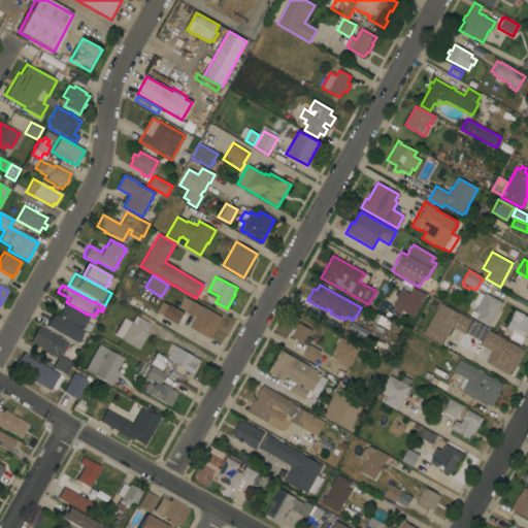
[(454,286),(460,289),(457,295),(451,292),(454,286)]
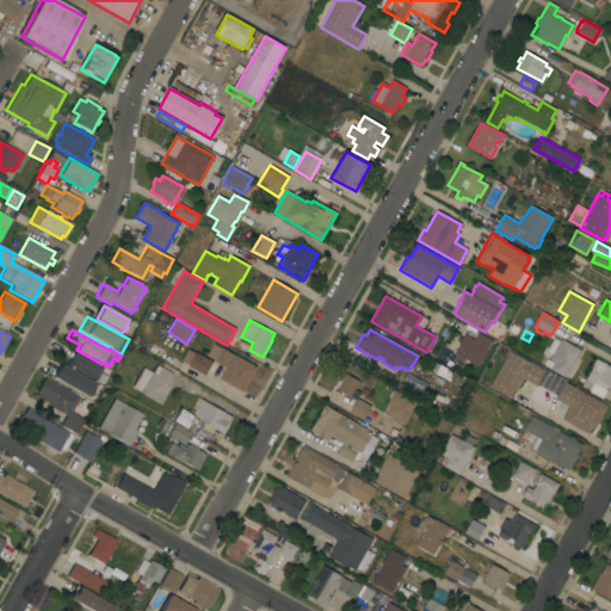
[(477,368),(466,359),(462,364),(455,359),(457,356),(454,353),(458,346),(458,345),(464,334),(469,337),(469,338),(474,340),(477,333),(492,341),(477,368)]
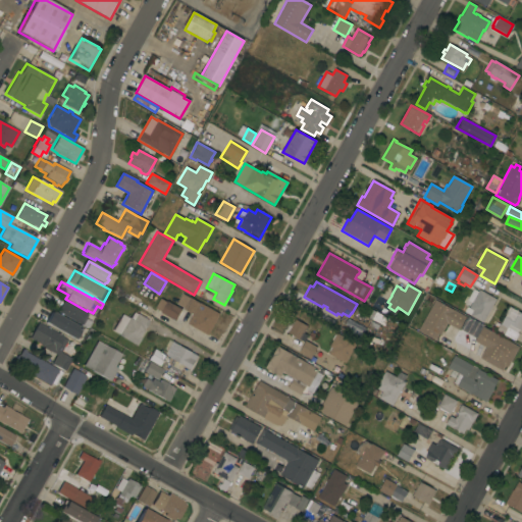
[(488,324),(483,321),(482,323),(470,316),(470,315),(464,312),(466,307),(464,306),(465,305),(462,304),(464,301),(465,302),(472,289),(477,292),(479,290),(490,296),(491,295),(496,297),(494,299),(496,299),(491,307),(497,310),(488,324)]
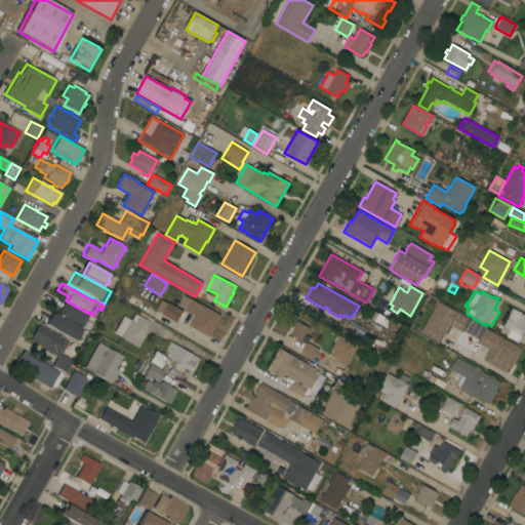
[(208,337),(188,326),(194,316),(184,311),(185,310),(177,306),(183,295),(190,299),(190,298),(220,316),(208,337)]
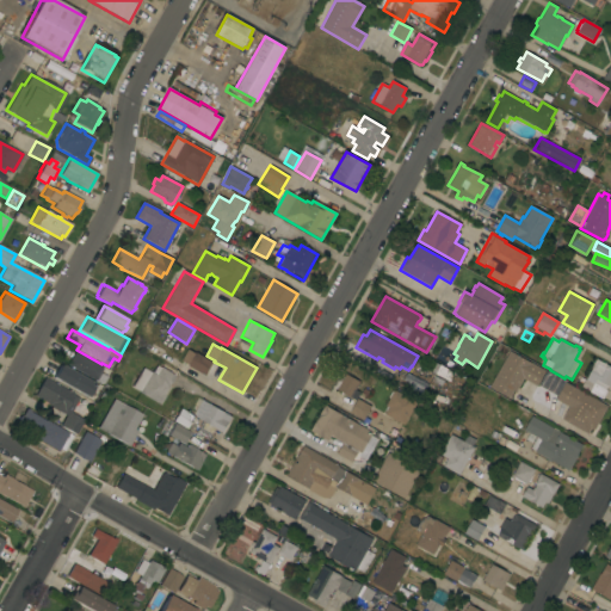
[(205,376),(187,366),(189,365),(181,360),(187,350),(195,353),(196,352),(213,362),(205,376)]
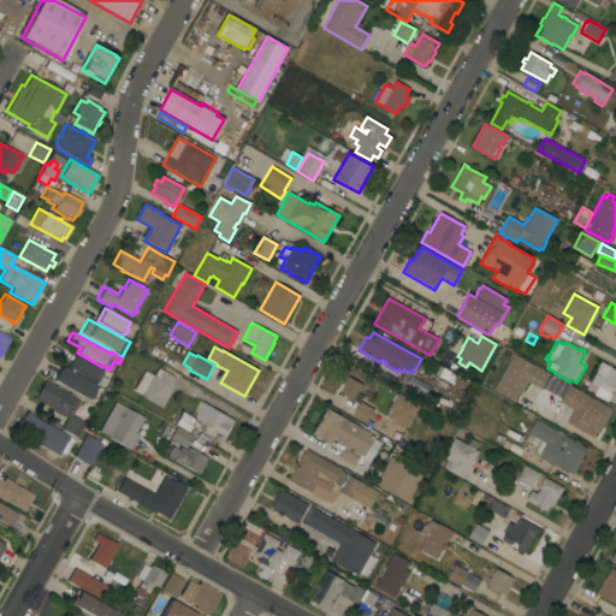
[(514,354),(550,374),(542,390),(527,381),(520,396),(516,395),(513,402),(493,390),(514,354)]
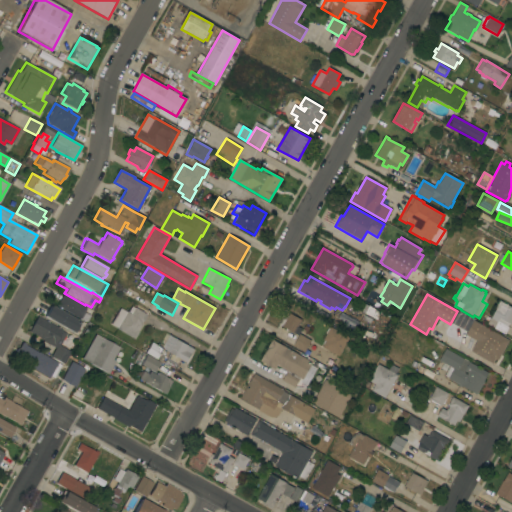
[(84,312),(90,316),(86,322),(61,309),(60,310),(59,309),(60,308),(56,306),(62,295),(86,308),(84,312)]
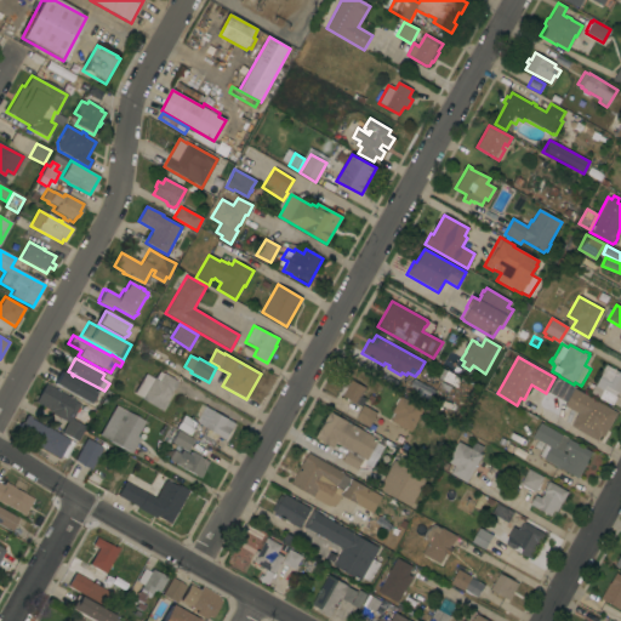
[(620,374),(620,393),(619,394),(617,393),(615,397),(616,397),(613,405),(599,398),(600,397),(592,392),(588,389),(591,383),(594,386),(602,375),(600,375),(605,365),(620,374)]
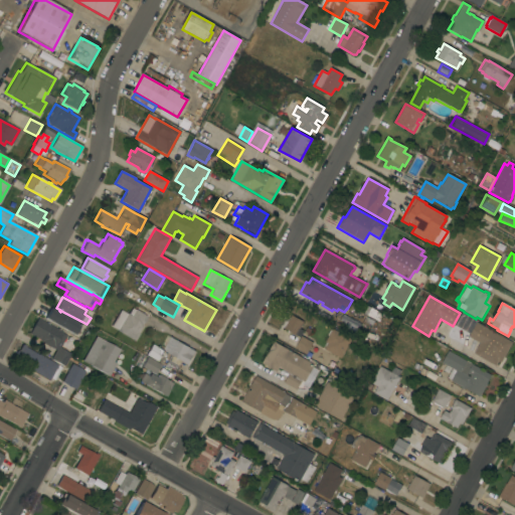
[(73,335),(44,319),(50,308),(79,324),(73,335)]
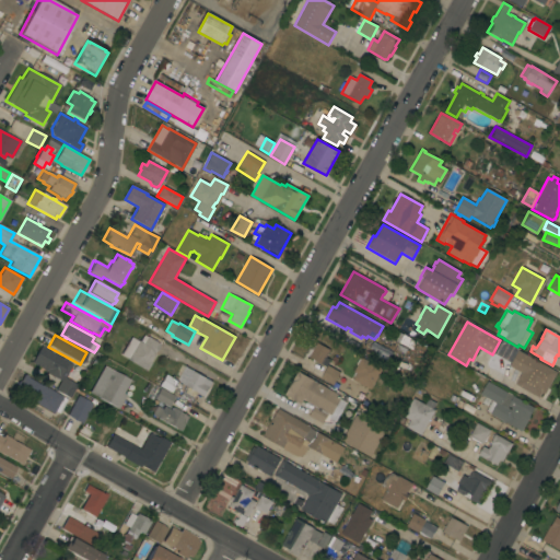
[(128,359),(120,354),(131,337),(138,341),(138,340),(139,341),(143,335),(147,338),(148,337),(160,343),(159,345),(160,346),(155,352),(149,362),(151,363),(146,372),(127,360),(128,359)]
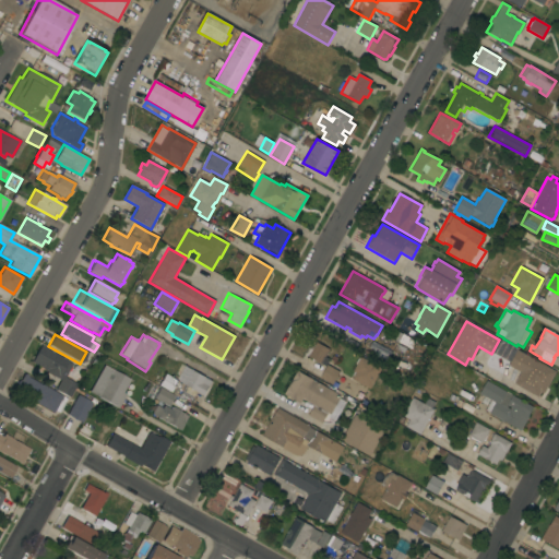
[(515,347),(500,340),(494,354),(509,361),(515,347)]
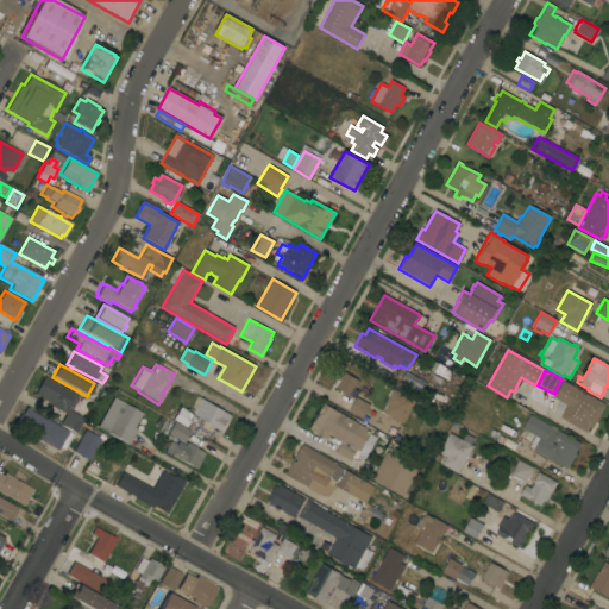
[(331,387),(337,376),(341,378),(344,372),(358,381),(353,389),(357,391),(357,393),(357,394),(355,400),(331,387)]
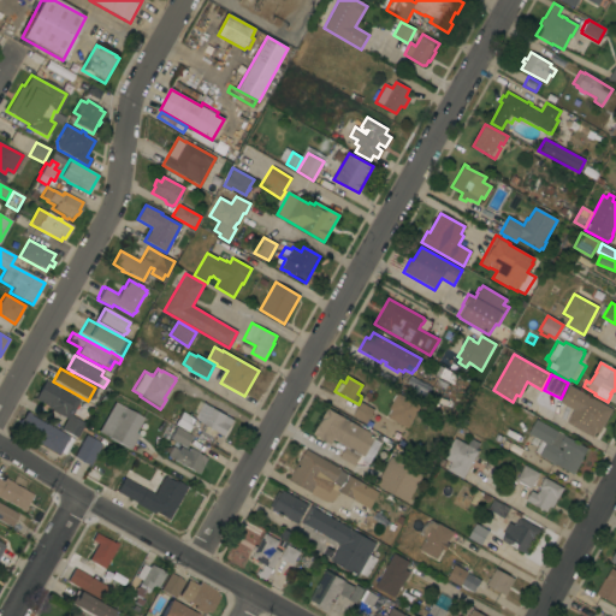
[(75,398),(80,401),(71,416),(84,424),(76,438),(60,430),(66,419),(48,409),(49,407),(34,400),(45,380),(75,397),(75,398)]
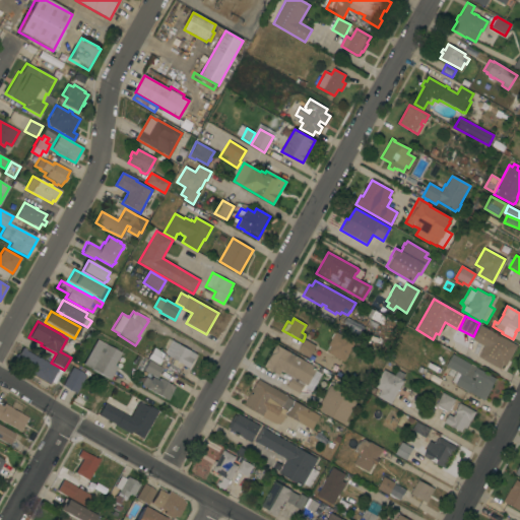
[(516,345),(506,366),(503,364),(500,369),(477,356),(483,346),(472,340),(480,326),(516,345)]
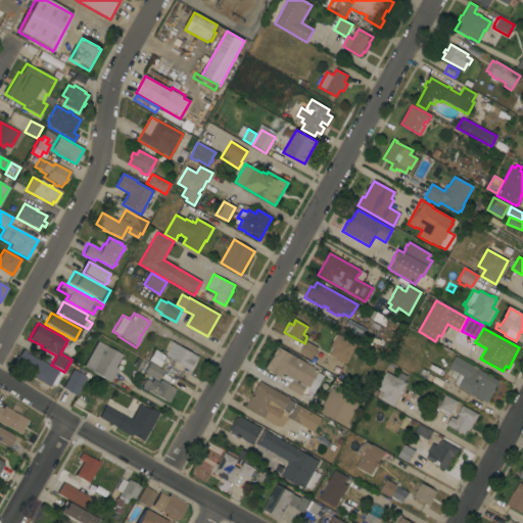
[(345,364),(328,354),(330,351),(329,351),(331,348),(330,347),(333,341),(332,340),(335,335),(336,336),(337,334),(357,345),(345,364)]
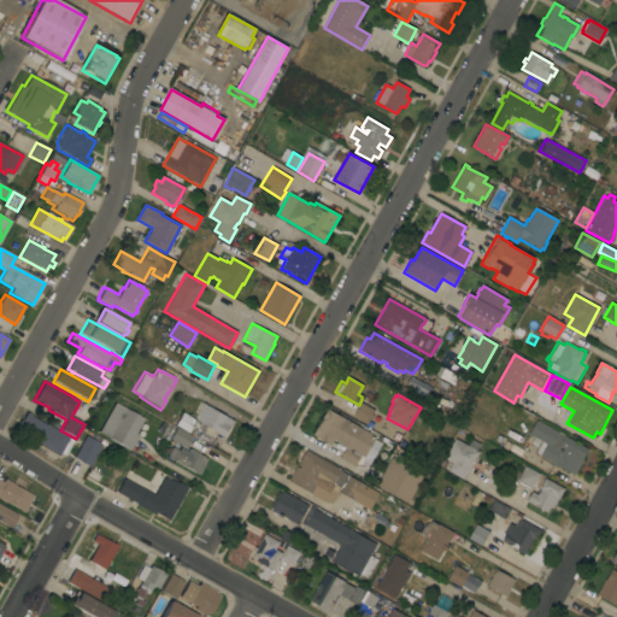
[(352,417),(360,403),(374,411),(366,424),(352,417)]
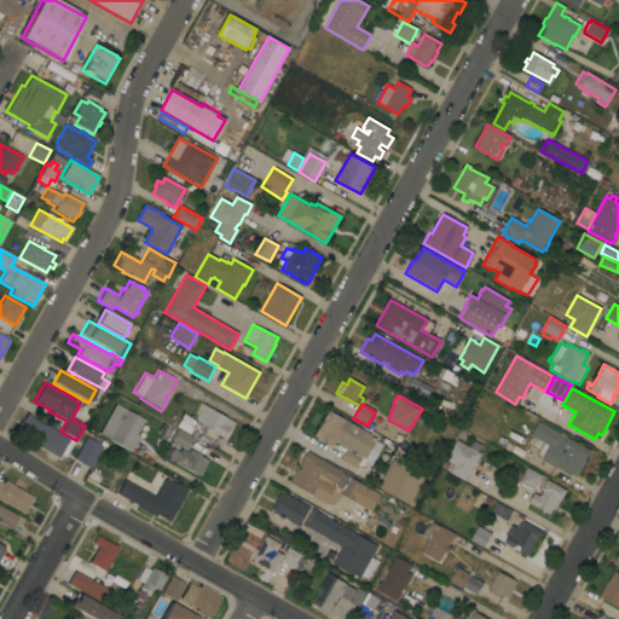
[(115,405),(144,421),(136,435),(139,437),(131,452),(99,434),(115,405)]
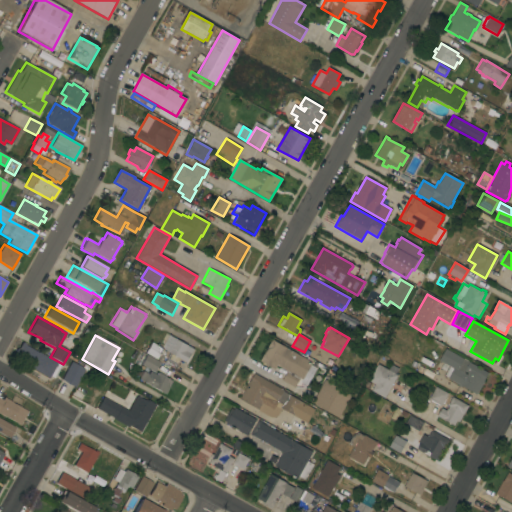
[(185,363),(179,359),(173,369),(163,364),(170,353),(161,347),(168,335),(193,349),(185,363)]
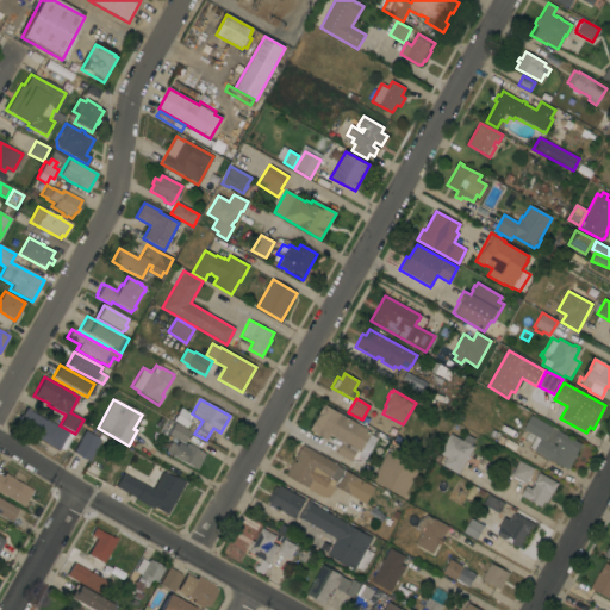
[(360,453),(356,450),(350,462),(336,454),(342,442),(330,435),(327,441),(309,430),(324,405),(341,415),(372,431),(360,453)]
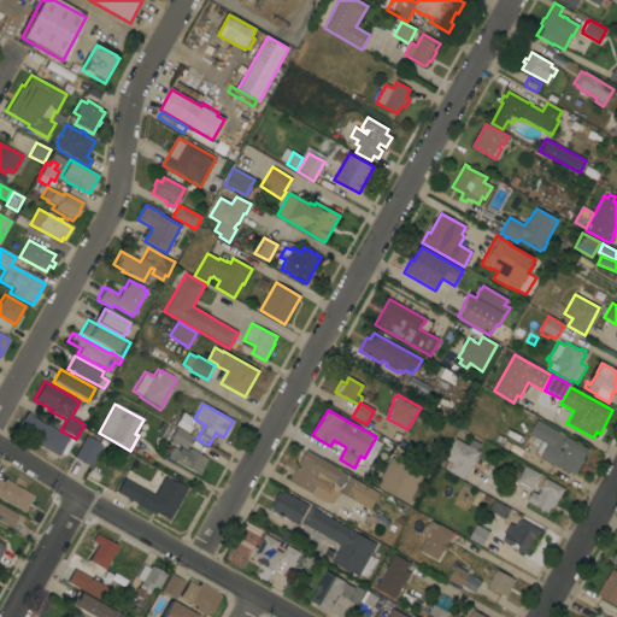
[(74,440),(65,457),(59,453),(58,456),(35,442),(31,440),(33,436),(17,428),(19,425),(18,425),(21,419),(22,421),(27,412),(30,415),(29,416),(74,440)]
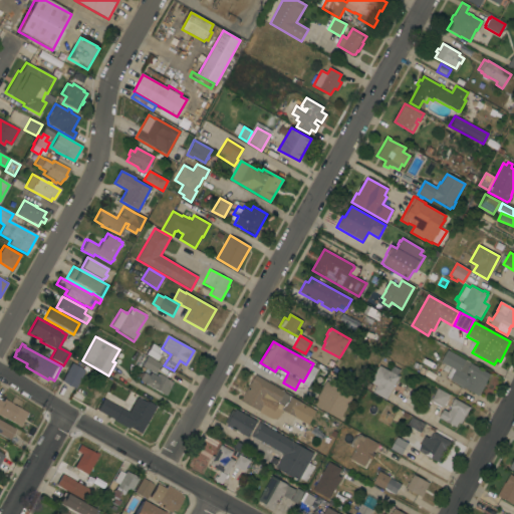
[(157,360),(146,354),(152,344),(163,350),(157,360)]
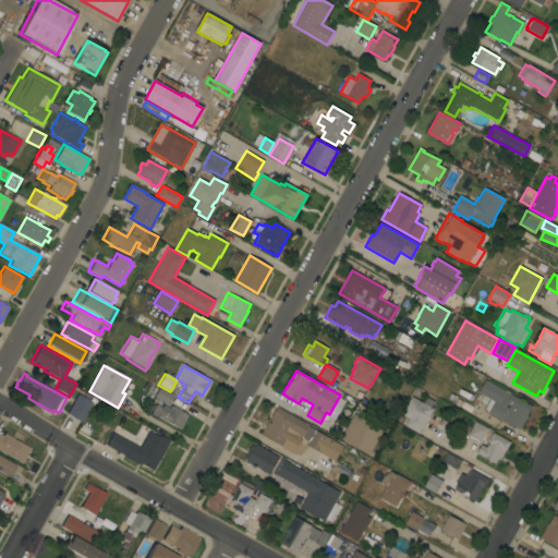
[(505,391),(505,390),(512,395),(512,396),(532,407),(526,415),(528,415),(519,431),(502,421),(502,422),(499,421),(500,420),(487,413),(488,412),(484,410),(489,400),(488,399),(487,400),(478,395),(480,393),(478,393),(485,380),(505,391)]
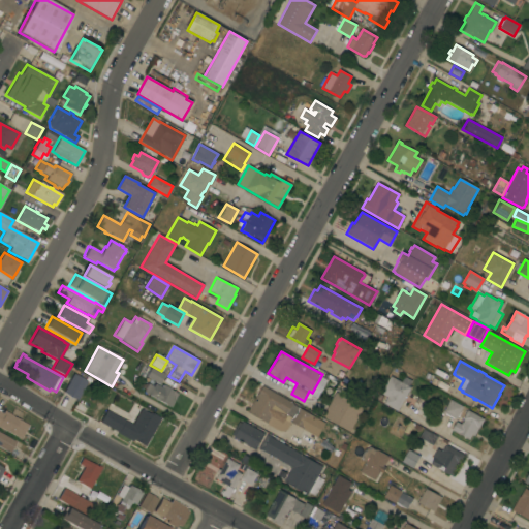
[(159,384),(145,377),(151,367),(164,374),(159,384)]
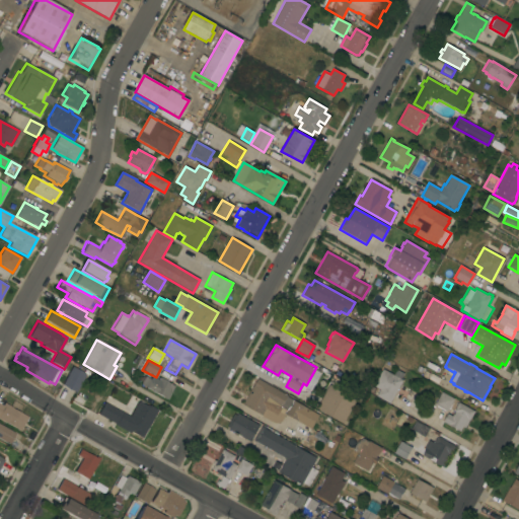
[(72,367),(83,373),(85,370),(88,371),(86,375),(85,375),(75,392),(62,385),(72,367)]
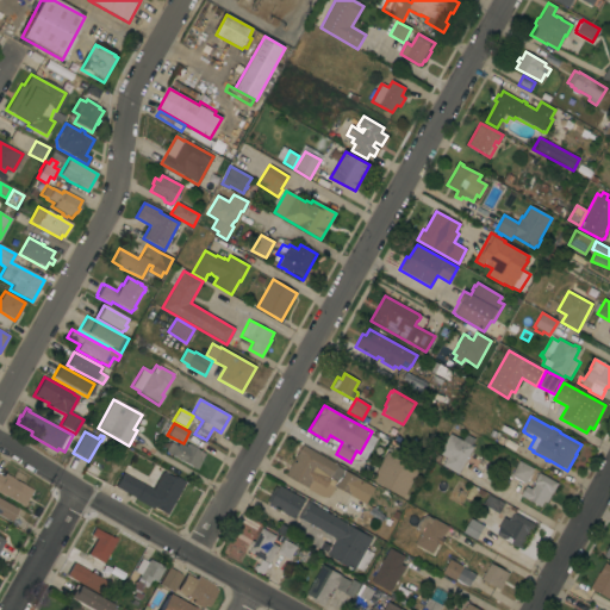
[(473,447),(458,474),(442,465),(446,458),(439,454),(449,434),(473,447)]
